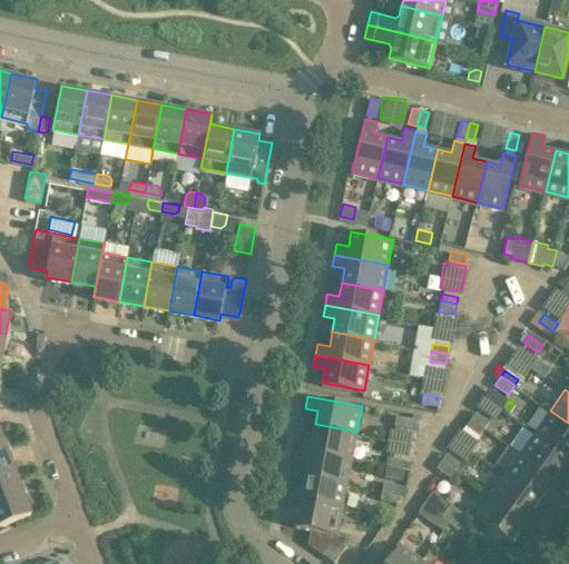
[(298,432),(306,434),(311,409),(303,407),(298,432)]
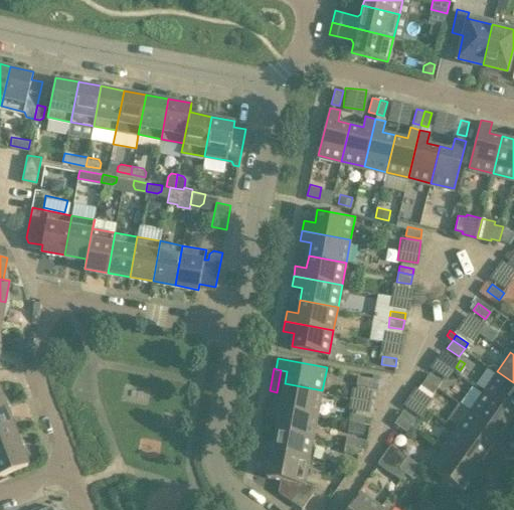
[(430,371),(425,377),(438,385),(442,380),(430,371)]
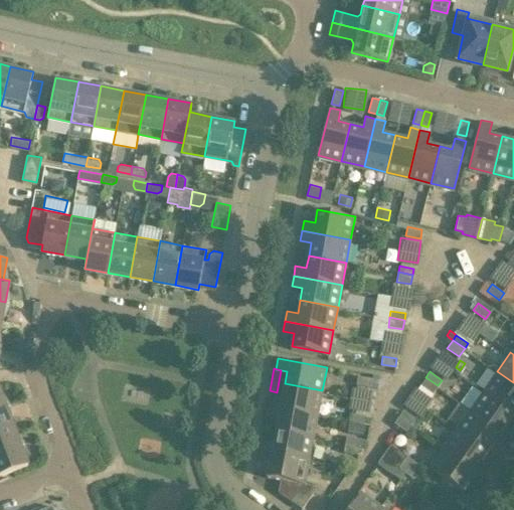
[(513,382),(497,371),(484,389),(513,410),(513,382)]
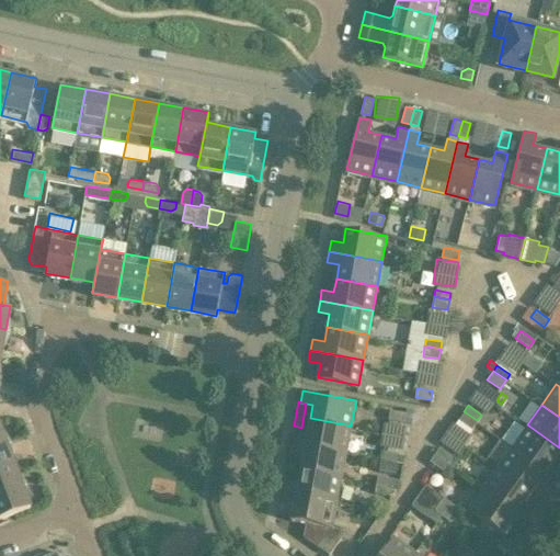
[(407,406),(406,411),(404,420),(411,422),(413,407),(407,406)]
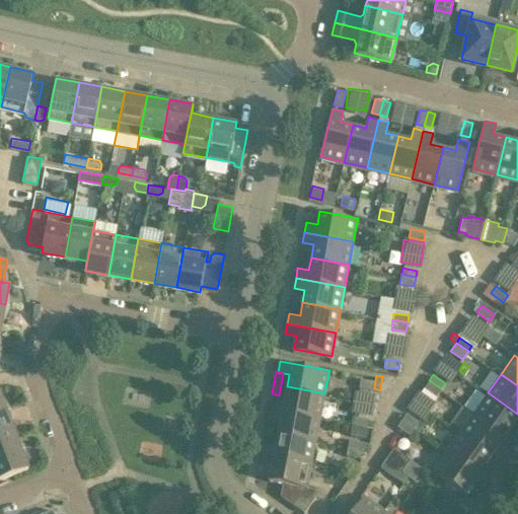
[(373,389),(375,381),(360,378),(359,386),(373,389)]
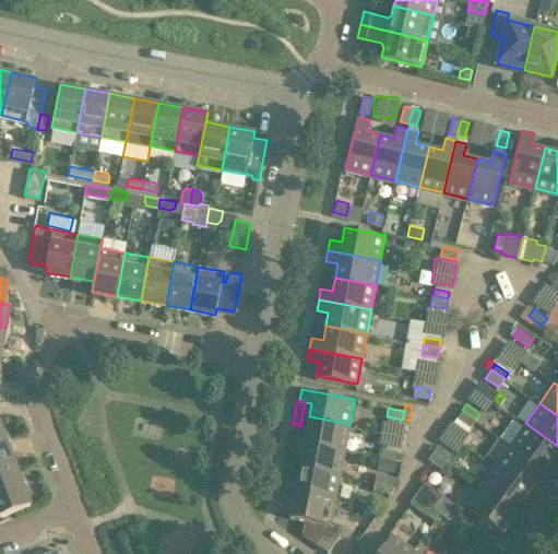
[(470,427),(475,419),(462,410),(456,417),(470,427)]
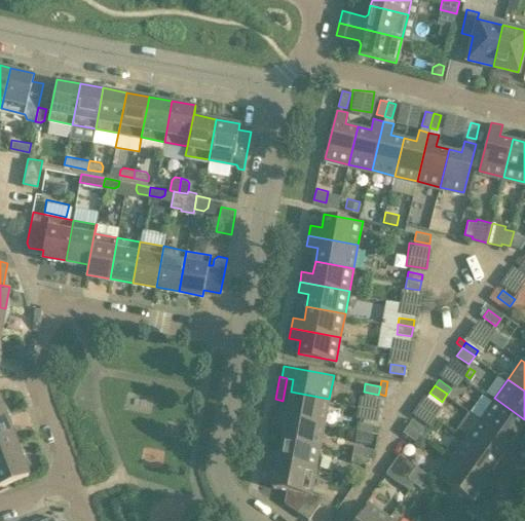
[(275,413),(325,422),(329,399),(291,392),(288,405),(277,403),(275,413)]
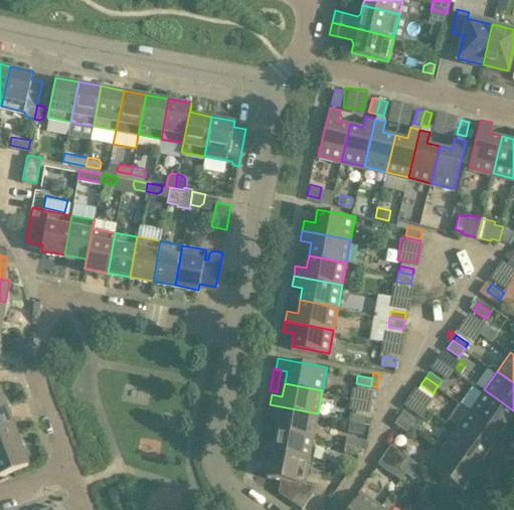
[(513,427),(507,422),(513,413),(513,410),(484,389),(470,408),(510,437),(513,432),(513,427)]
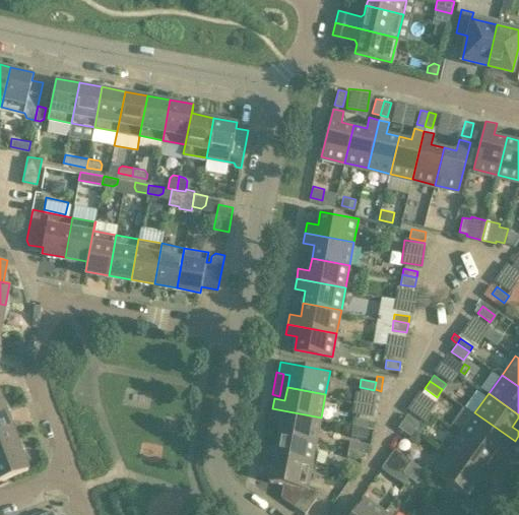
[(6,407),(0,409),(0,432),(13,427),(6,407)]
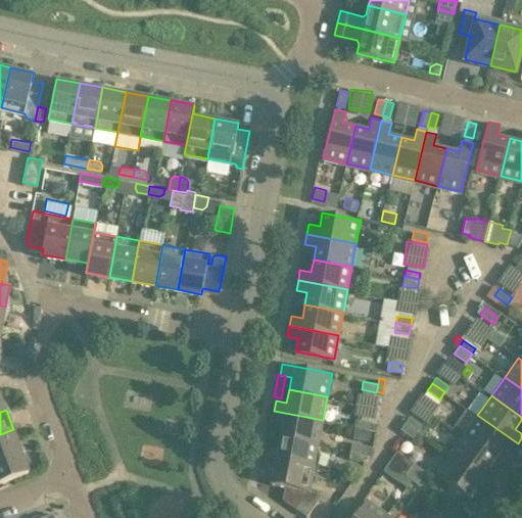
[(319,442),(323,420),(274,411),(272,421),(283,423),(280,435),(319,442)]
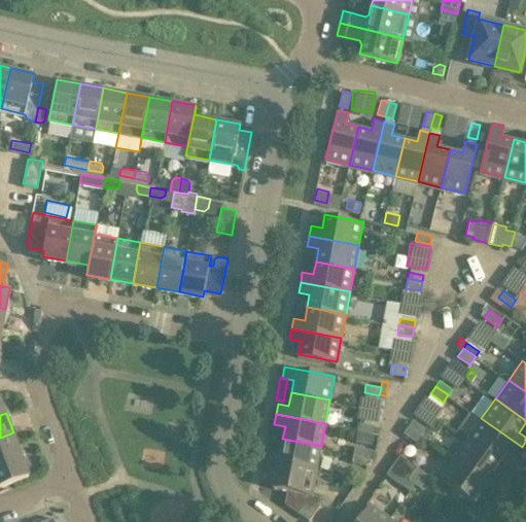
[(516,455),(522,447),(481,418),(467,437),(499,459),(507,449),(516,455)]
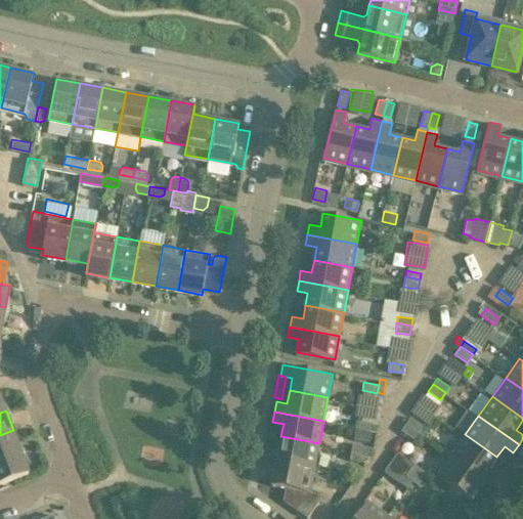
[(419,430),(427,436),(429,432),(422,427),(423,425),(410,417),(406,422),(419,430)]
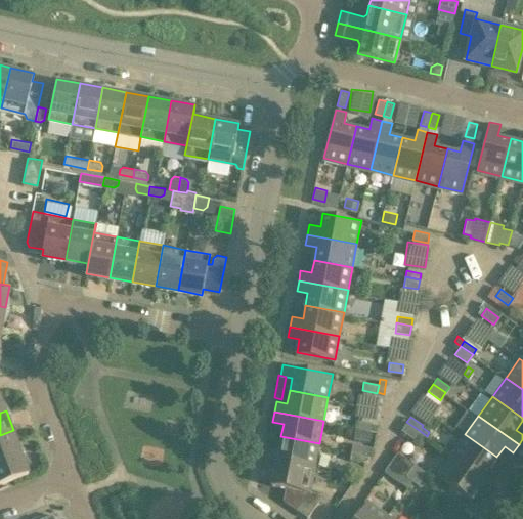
[(369,431),(372,423),(356,420),(355,428),(369,431)]
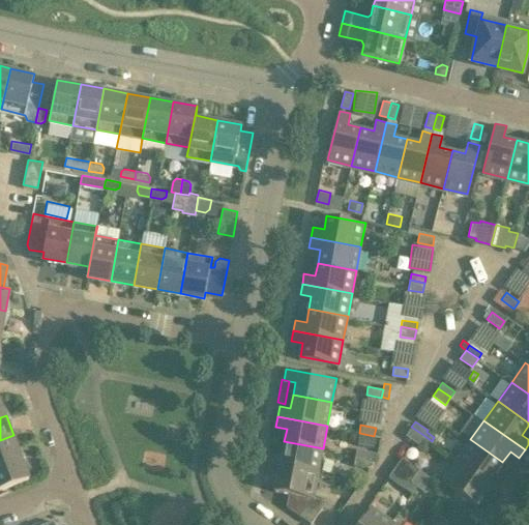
[(406,434),(405,434),(406,435),(417,443),(423,435),(411,427),(406,434)]
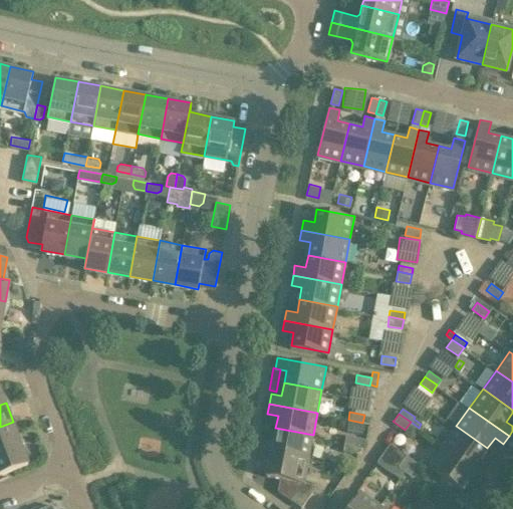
[(362,423),(348,420),(346,430),(360,433),(362,423)]
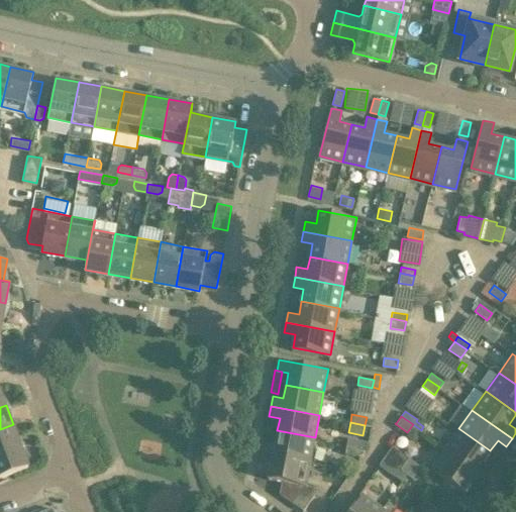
[(0,451),(20,444),(13,424),(0,429),(0,451)]
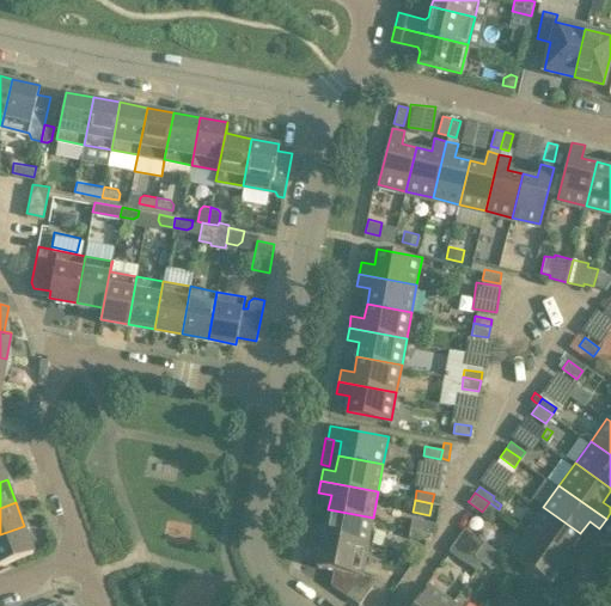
[(500,510),(499,509),(489,502),(482,512),(481,513),(488,519),(495,518),(500,510)]
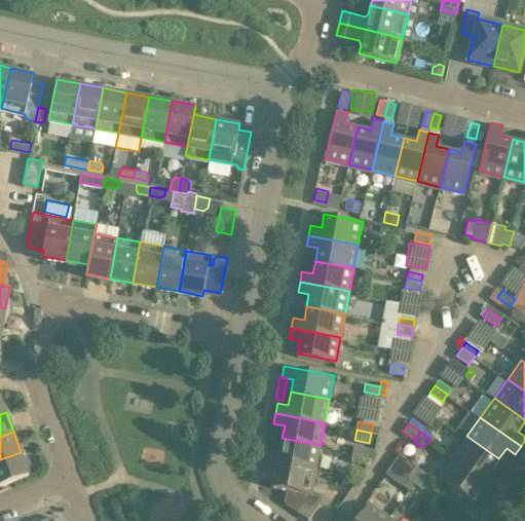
[(491,470),(498,458),(466,436),(453,455),(494,484),(500,476),(491,470)]
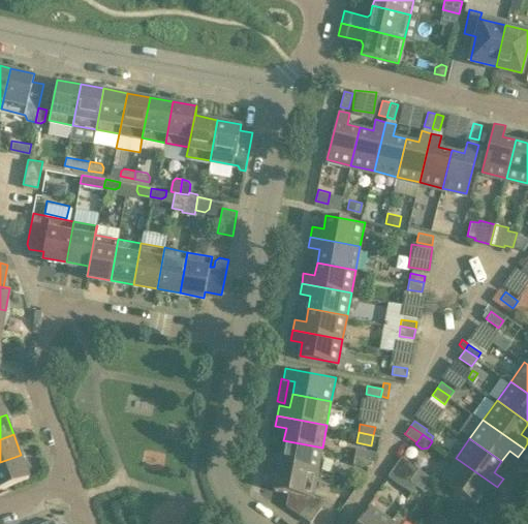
[(318,471),(322,448),(283,440),(281,454),(270,452),(268,462),(318,471)]
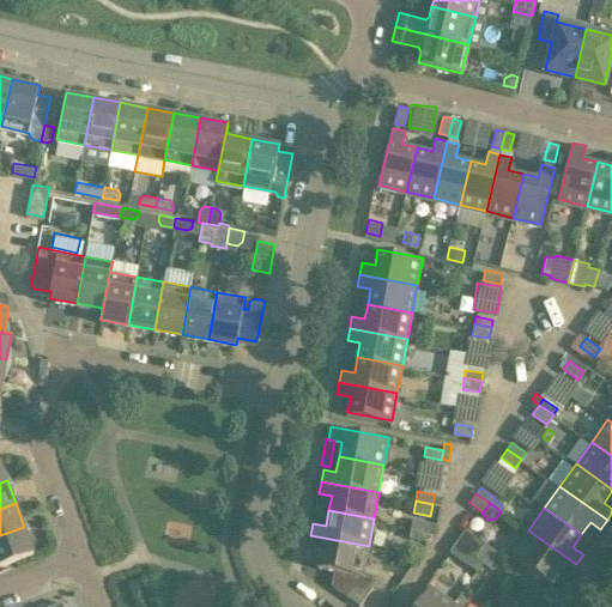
[(412,517),(411,526),(428,529),(430,521),(412,517)]
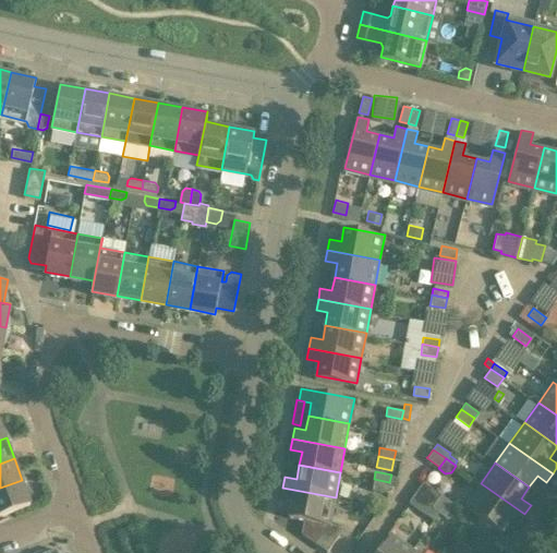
[(388,492),(389,482),(374,479),(372,489),(388,492)]
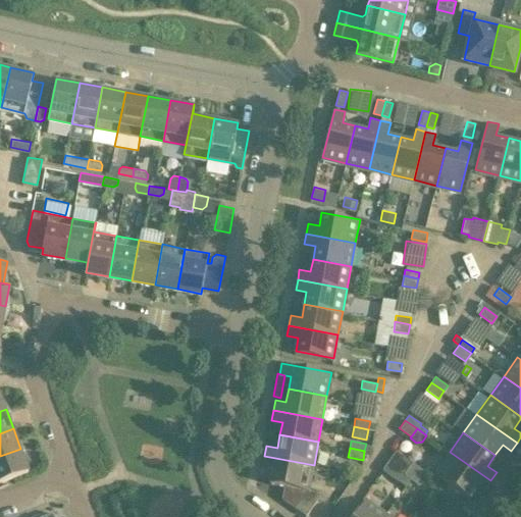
[(20,449),(0,456),(0,480),(29,469),(20,449)]
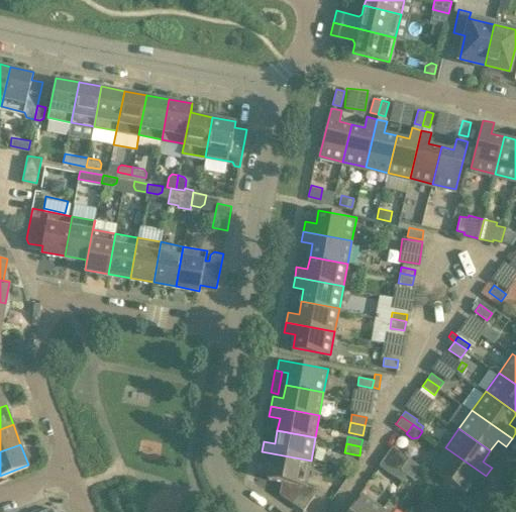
[(401,480),(414,462),(392,445),(379,464),(401,480)]
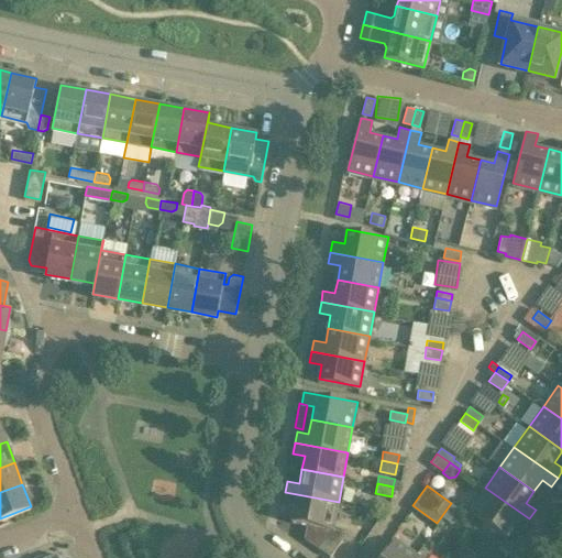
[(522,527),(529,518),(485,488),(470,509),(504,533),(513,521),(522,527)]
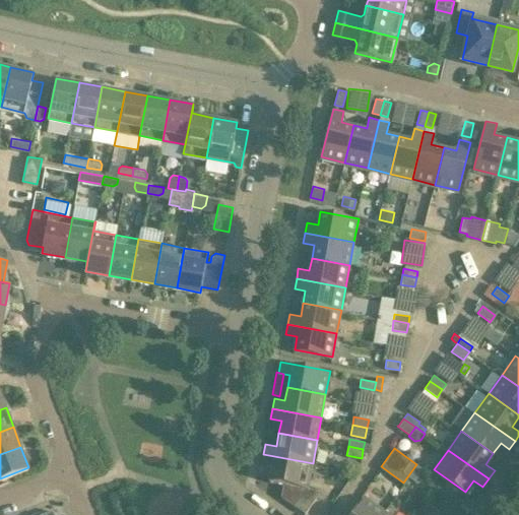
[(270,479),(283,481),(281,495),(306,512),(318,495),(320,491),(316,488),(308,487),(313,463),(263,454),(262,463),(272,465),(270,479)]
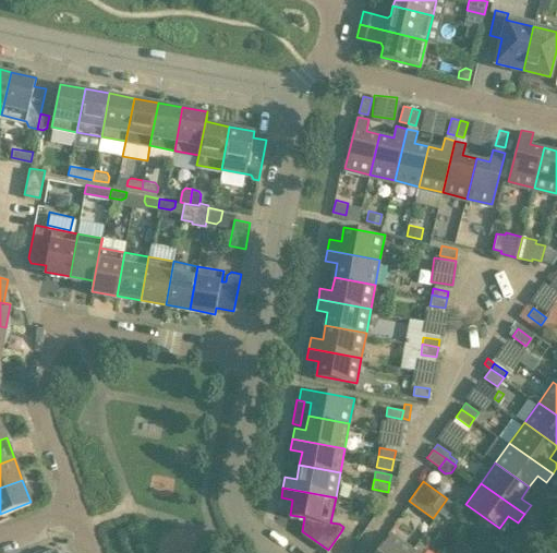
[(447,499),(433,518),(438,512),(445,516),(455,504),(447,499)]
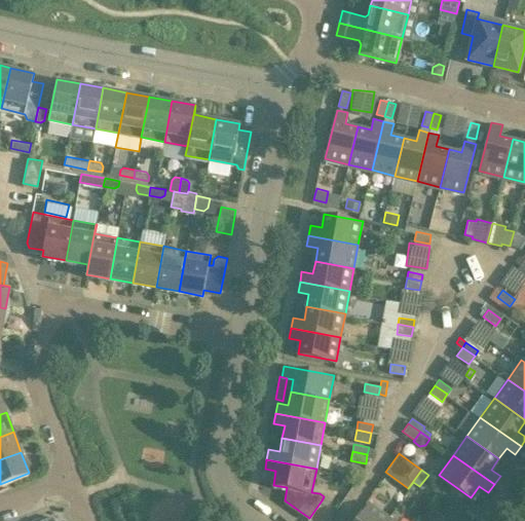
[(322,490),(320,493),(324,496),(322,500),(326,504),(331,496),(322,490)]
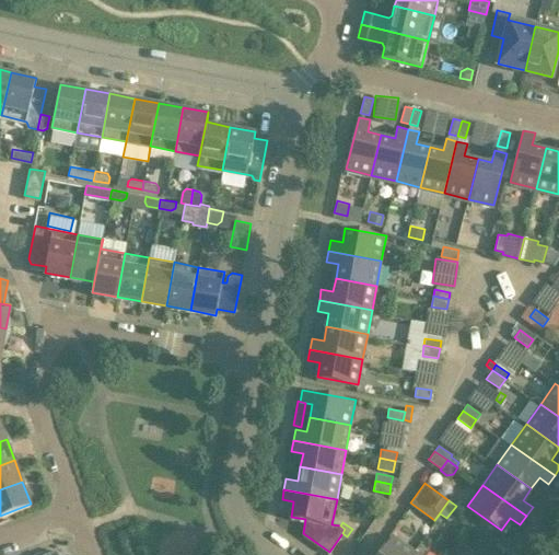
[(410,554),(415,548),(394,533),(377,554),(410,554)]
